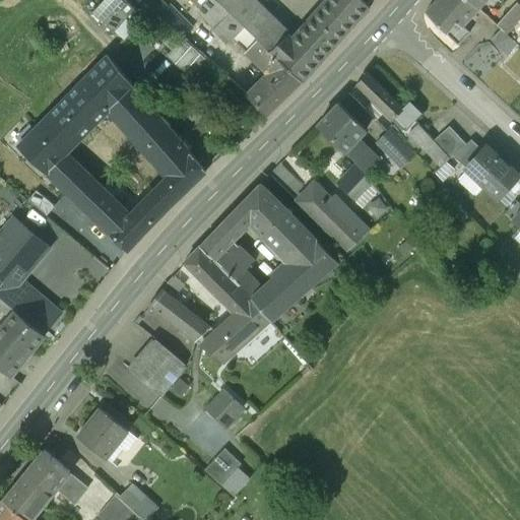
[(104,0),(93,11),(118,33),(141,6),(134,0),(104,0)]
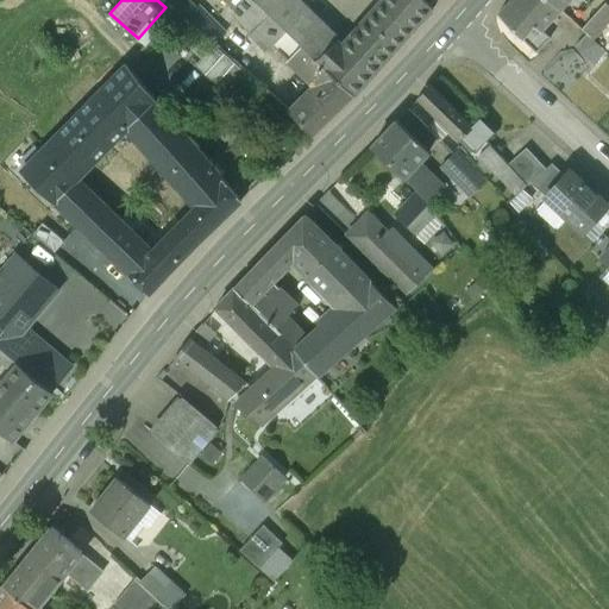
[(220,26),(192,0),(188,0),(180,10),(209,38),(220,26)]
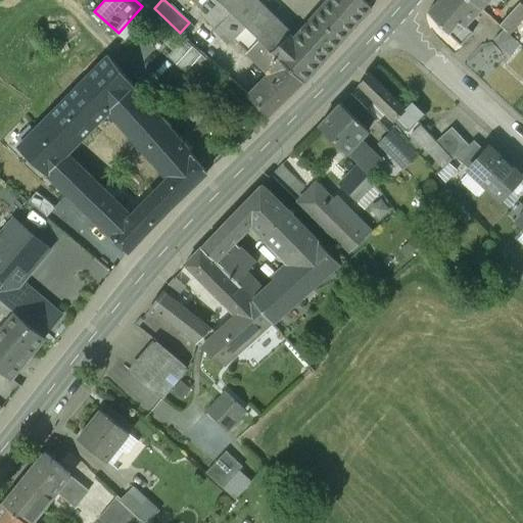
[(199,13),(216,29),(233,14),(218,0),(194,0),(203,8),(199,13)]
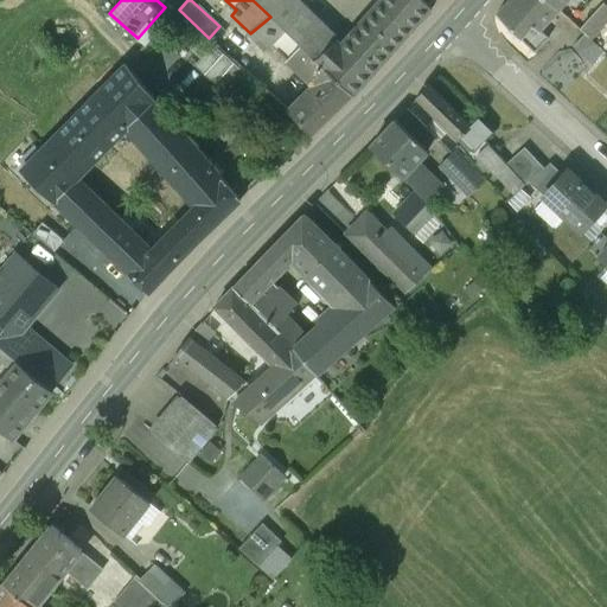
[(253,0),(270,17),(302,48),(353,96),(432,10),(421,0),(383,0),(343,48),(293,0),(253,0)]
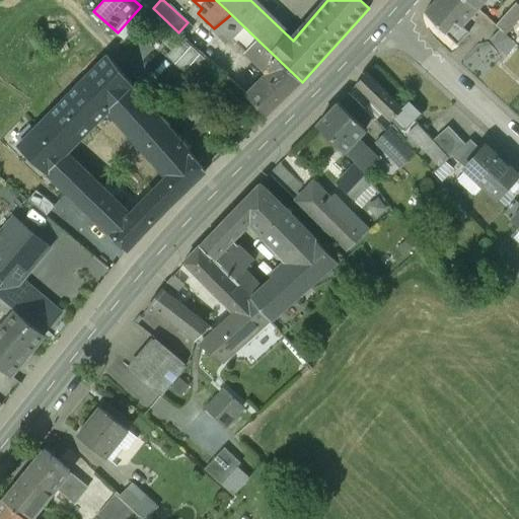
[(477,10),(466,0),(436,0),(425,13),(456,45),(468,33),(461,26),(477,10)]
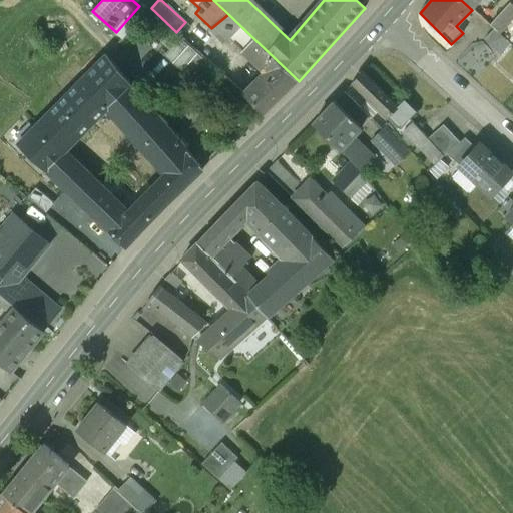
[(461,0),(472,10),(480,0),(461,0)]
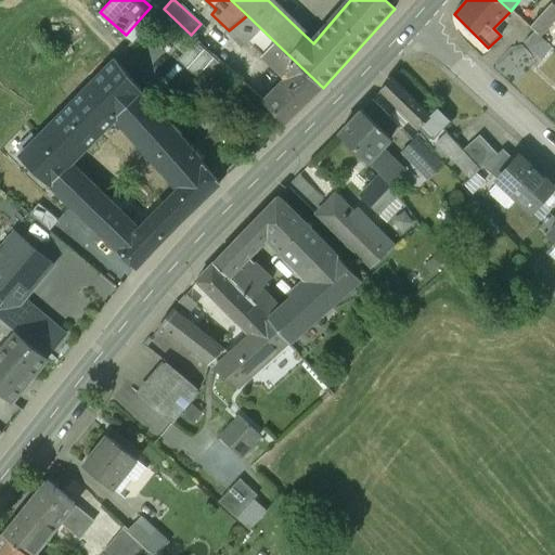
[(554,5),(552,3),(530,27),(533,30),(554,49),(554,47),(554,34),(549,28),(554,21),(554,5)]
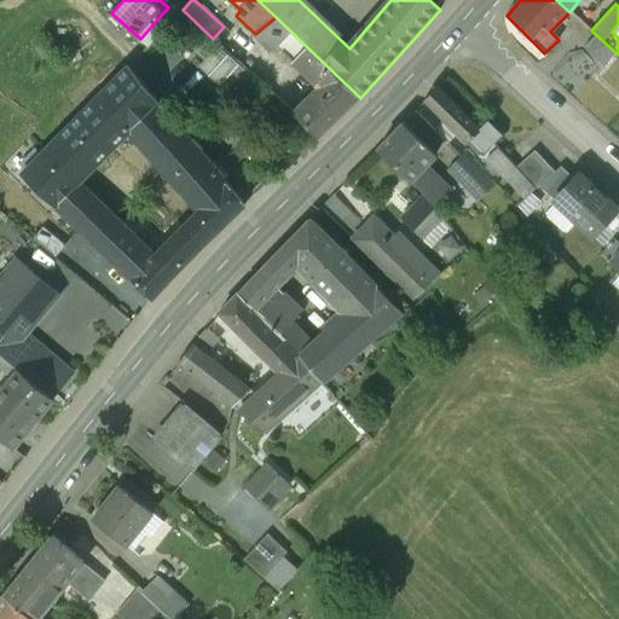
[(295,63),(308,48),(276,17),(255,34),(273,50),(278,47),(290,58),(287,62),(290,67),(295,63)]
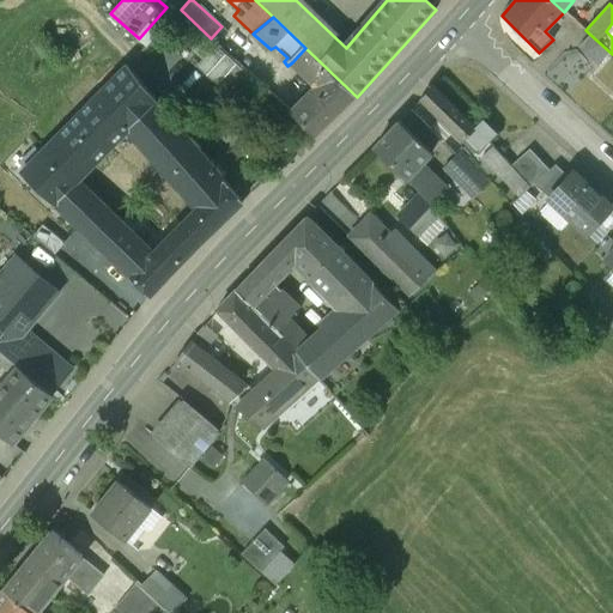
[(601,66),(612,54),(589,34),(578,46),(601,66)]
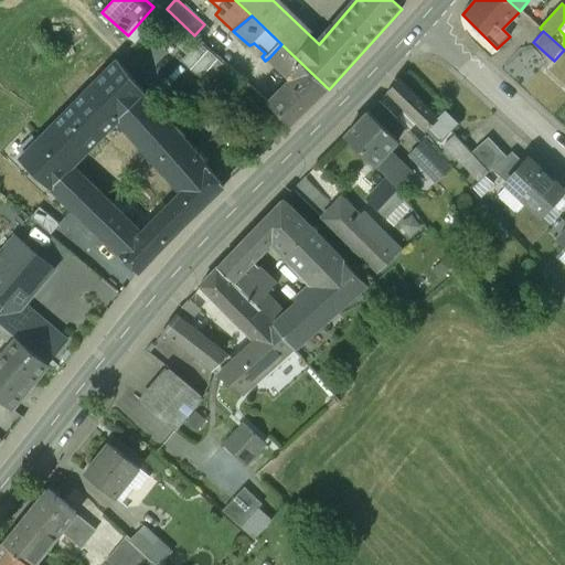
[(189,55),(203,75),(219,64),(204,44),(189,55)]
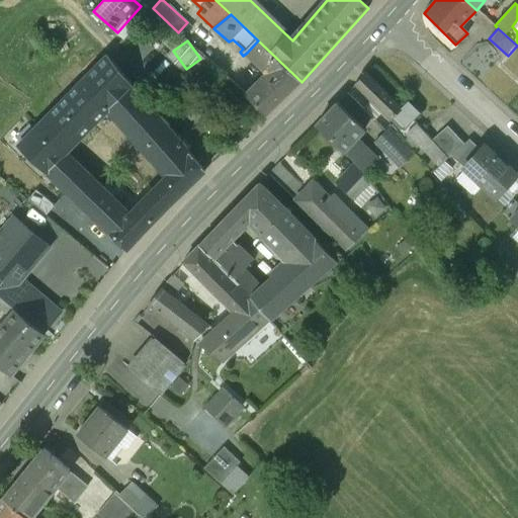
[(246,96),(265,116),(301,82),(258,40),(247,53),(269,75),(246,96)]
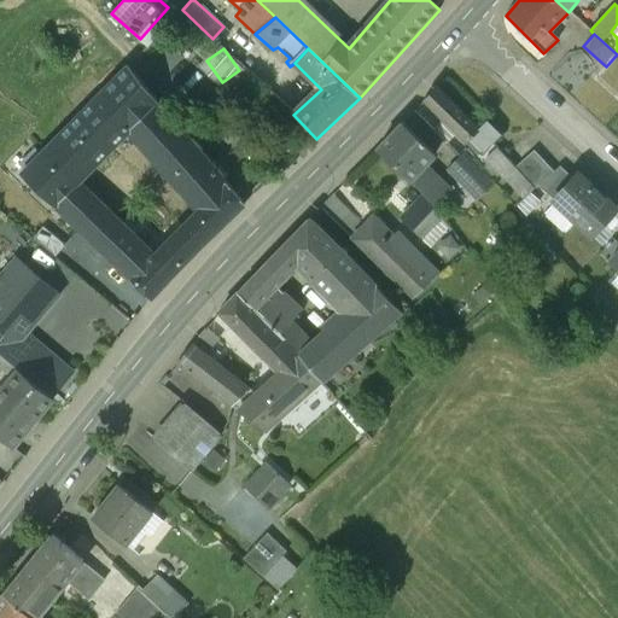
[(197,213),(227,182),(158,100),(159,99),(130,63),(97,97),(123,128),(197,213)]
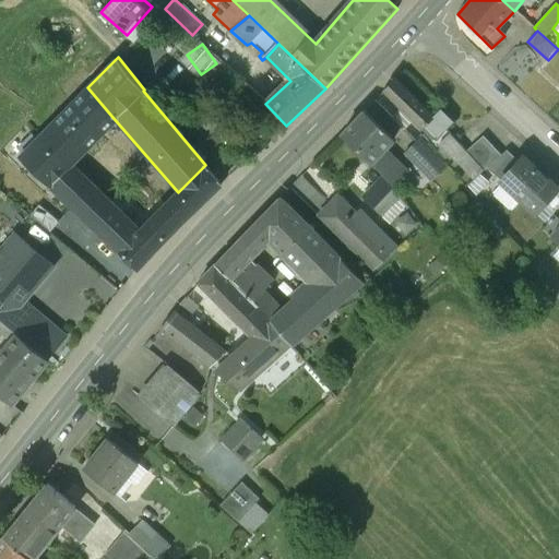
[(394,79),(382,92),(400,108),(413,121),(421,129),(424,126),(436,137),(451,120),(440,109),(433,116),(394,79)]
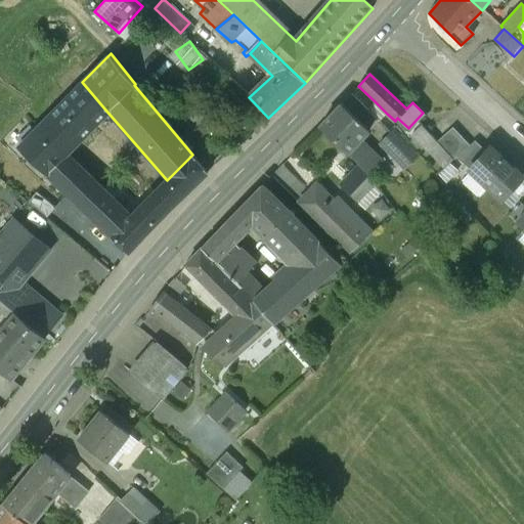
[(104,108),(82,82),(37,128),(66,153),(104,108)]
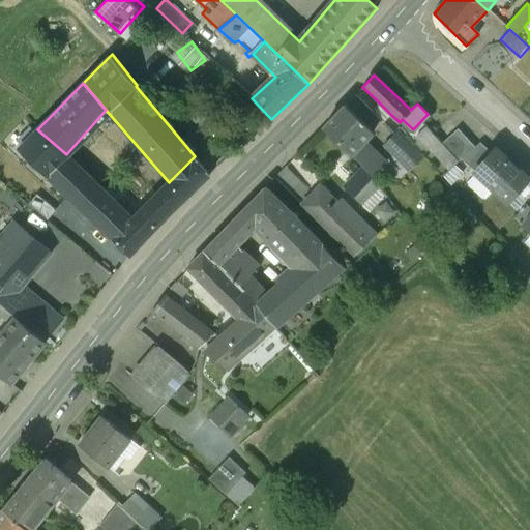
[(371,111),(383,123),(388,118),(391,115),(379,102),(371,111)]
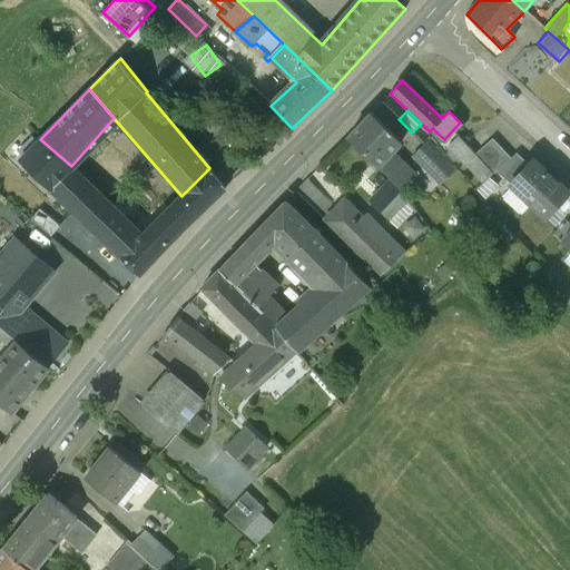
[(371,114),(349,137),(379,166),(379,167),(386,175),(393,168),(384,160),(396,148),(401,143),(371,114)]
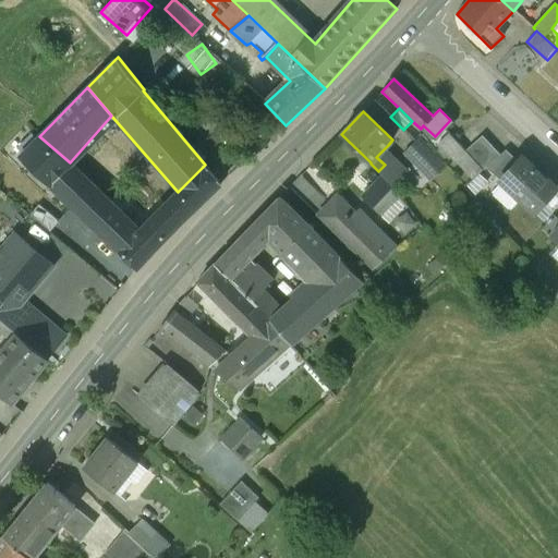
[(421,136),(409,124),(403,130),(415,143),(420,137),(421,136)]
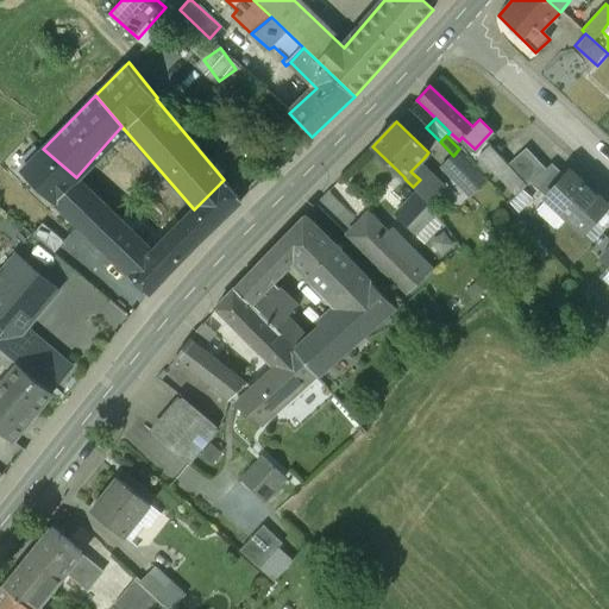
[(531,182),(546,169),(525,148),(509,164),(489,146),(477,157),(516,195),(525,188),(531,182)]
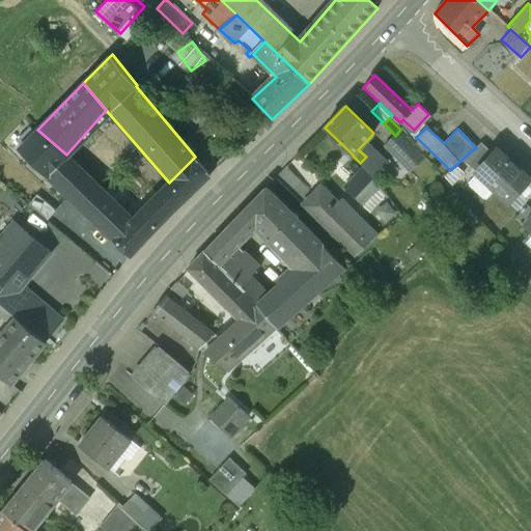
[(146,239),(131,222),(66,155),(37,130),(20,148),(100,231),(91,241),(120,268),(130,256),(146,239)]
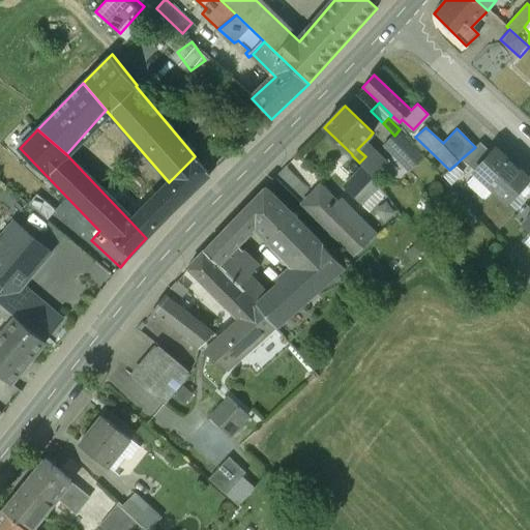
[(399,130),(394,136),(385,146),(409,172),(424,157),(399,130)]
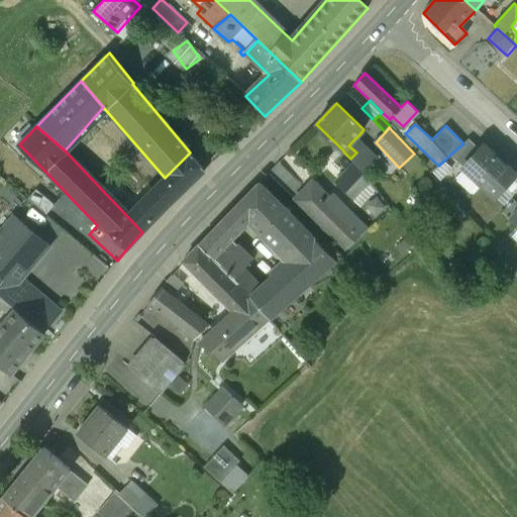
[(354,162),(371,146),(359,134),(348,145),(356,152),(350,159),(354,162)]
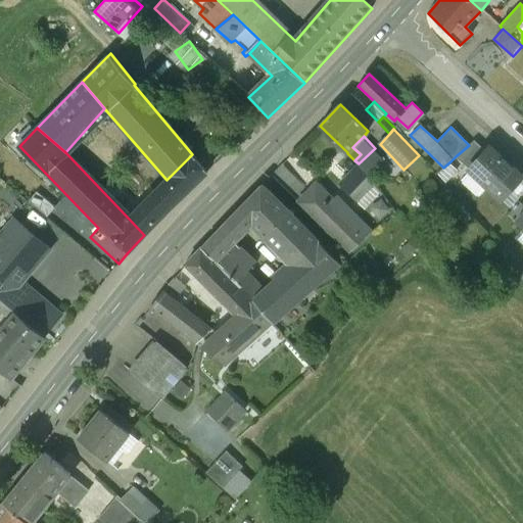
[(468,169),(485,150),(474,140),(469,145),(456,156),(468,169)]
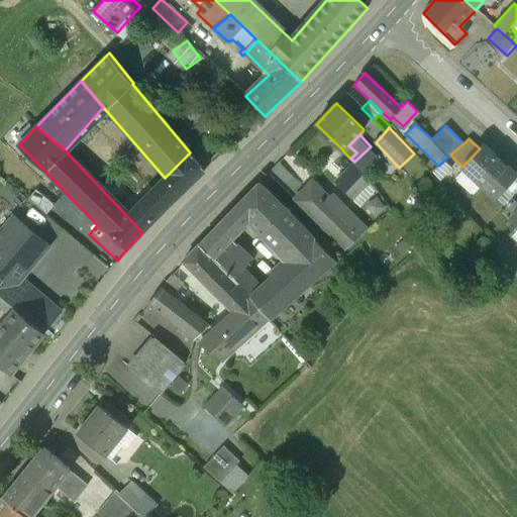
[(480,148),(462,167),(495,197),(515,175),(483,144),(480,148)]
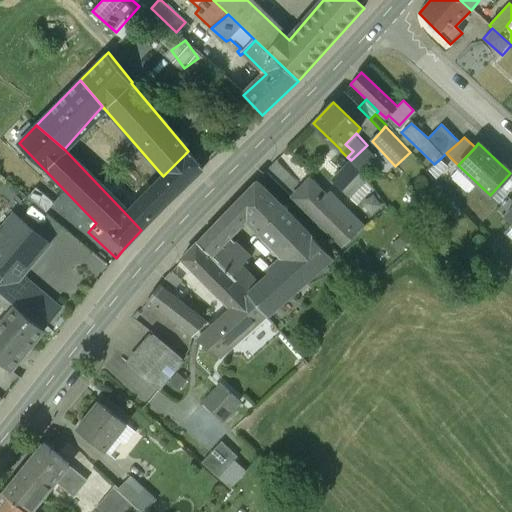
[(367,145),(351,160),(361,171),(377,155),(367,145)]
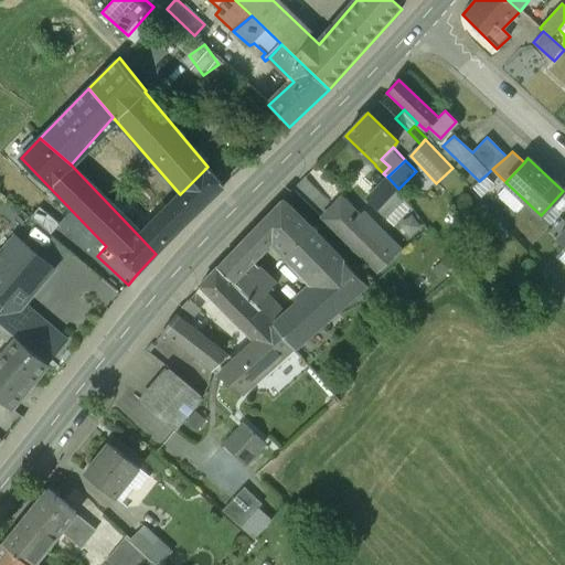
[(139,236),(156,254),(224,185),(208,167),(180,194),(139,236)]
